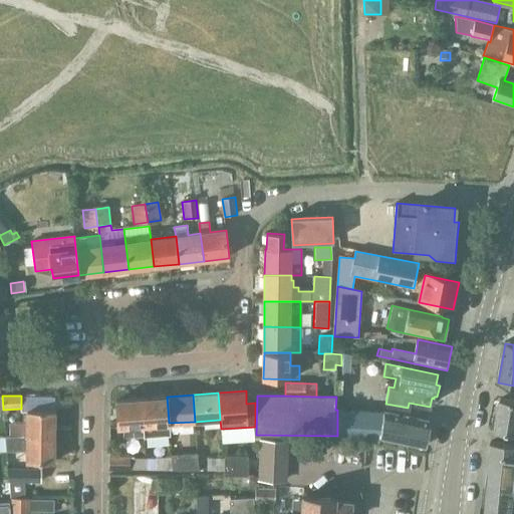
[(167,397),(142,398),(144,425),(143,425),(143,437),(168,435),(167,424),(169,423),(167,397)]
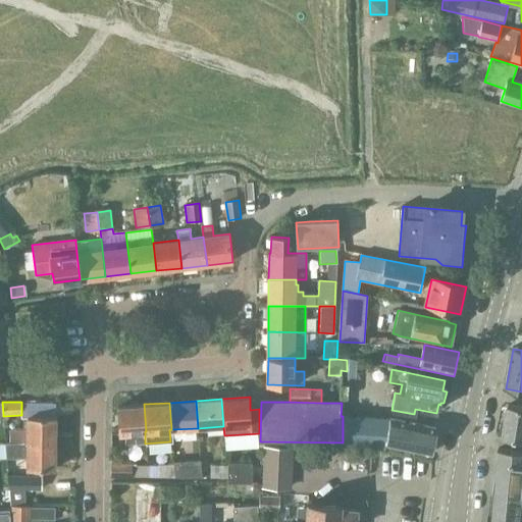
[(146,431),(144,404),(118,406),(119,433),(123,432),(124,445),(145,444),(145,431),(146,431)]
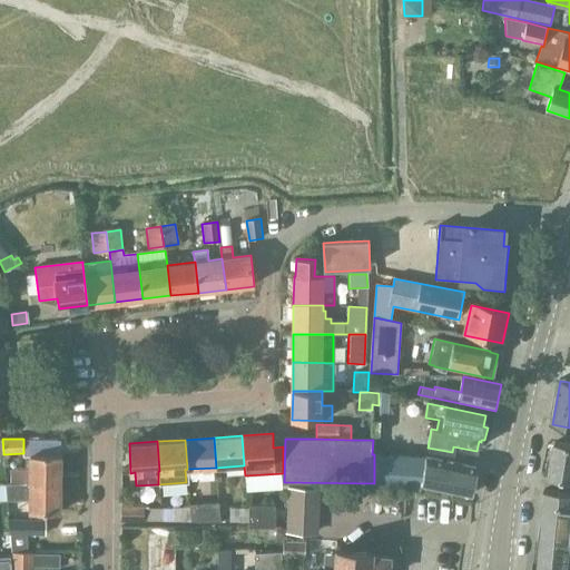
[(569,445),(556,443),(550,479),(569,482),(569,445)]
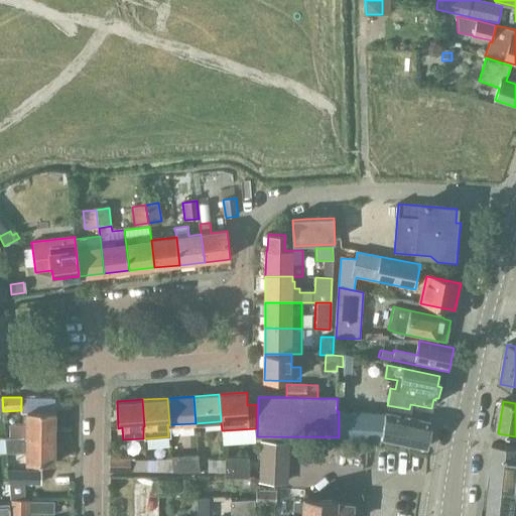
[(339,411),(339,437),(381,444),(382,441),(426,449),(431,424),(387,416),(339,411)]
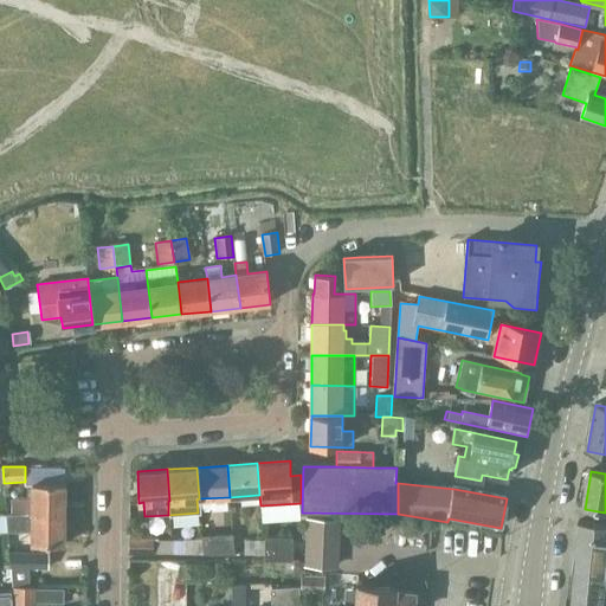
[(31,514),(64,514),(64,484),(31,484),(31,498),(10,498),(10,513),(31,514)]
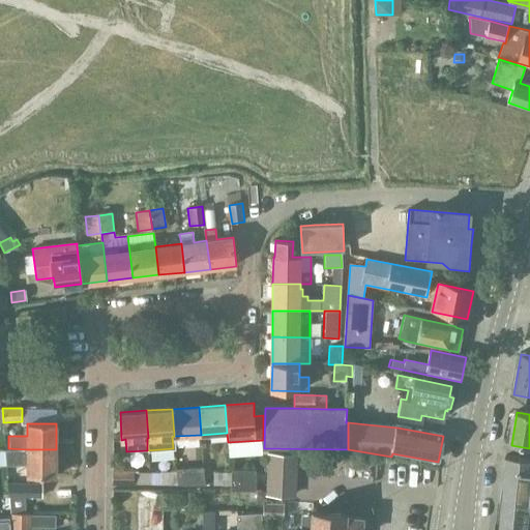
[(56,449),(27,449),(27,450),(8,450),(8,465),(26,465),(26,476),(56,476),(56,449)]
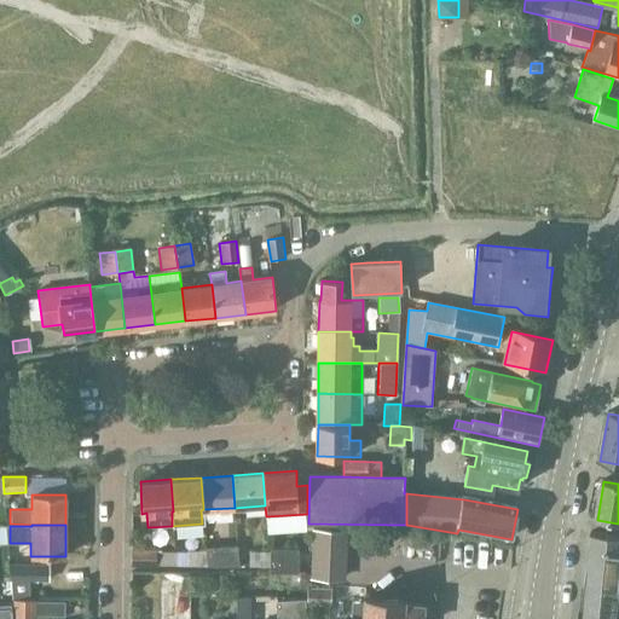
[(342,531),(312,530),(310,574),(310,578),(317,578),(340,579),(342,531)]
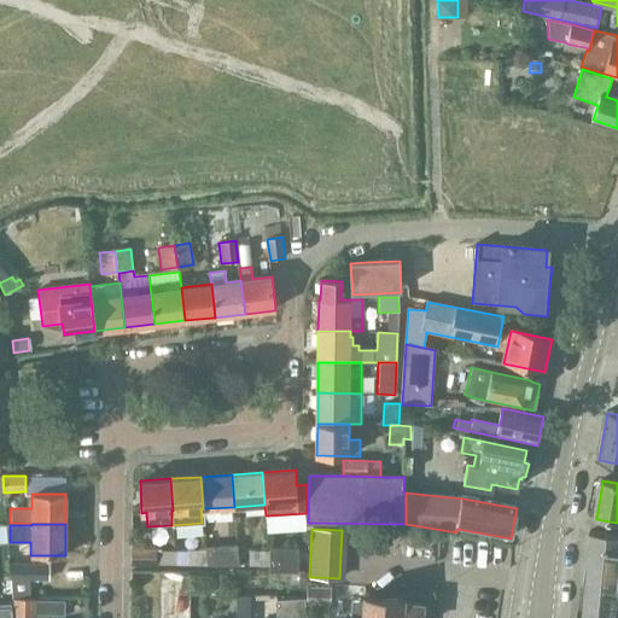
[(589,546),(587,566),(590,567),(588,587),(617,590),(617,534),(590,532),(589,546)]
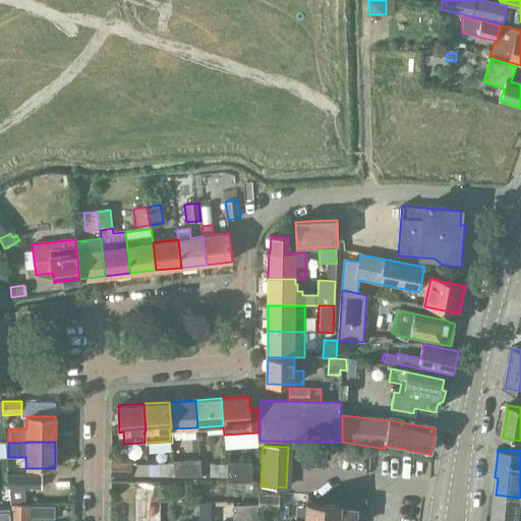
[(172,461),(172,464),(172,478),(199,478),(199,461),(172,461)]
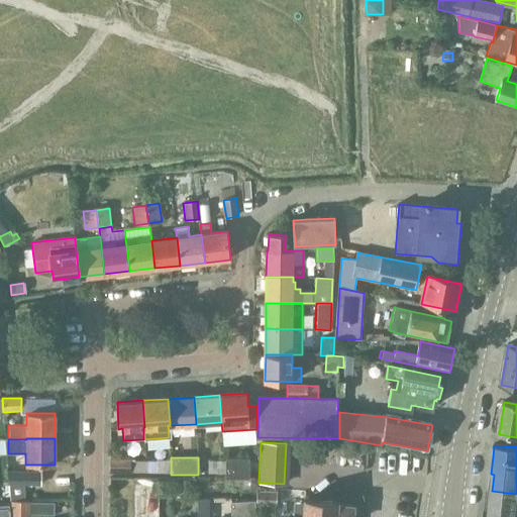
[(130,474),(146,474),(146,460),(134,460),(134,459),(130,459),(110,458),(110,473),(130,474)]
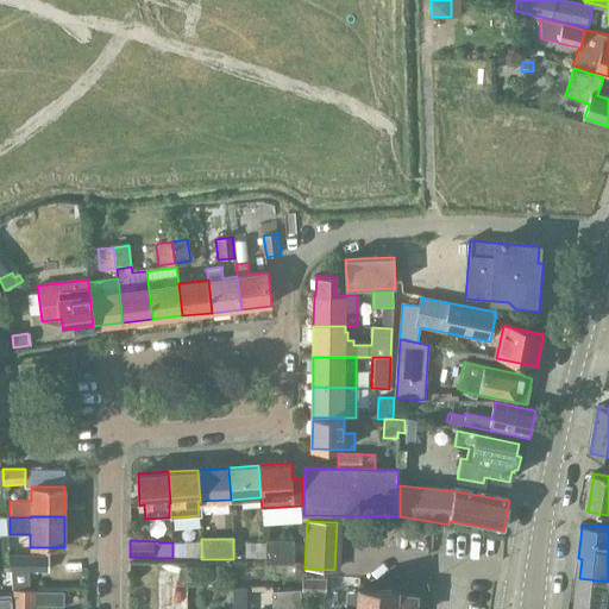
[(264,540),(264,542),(264,558),(264,563),(293,563),(294,540),(264,540)]
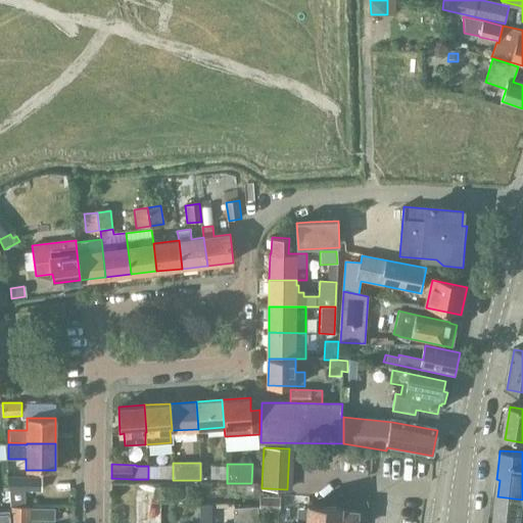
[(148,479),(173,480),(173,466),(157,465),(157,466),(148,466),(148,479)]
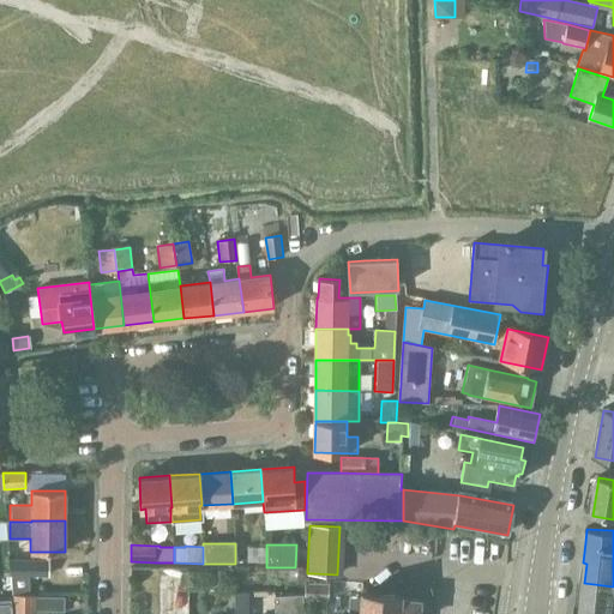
[(266,563),(266,547),(246,547),(246,563),(266,563)]
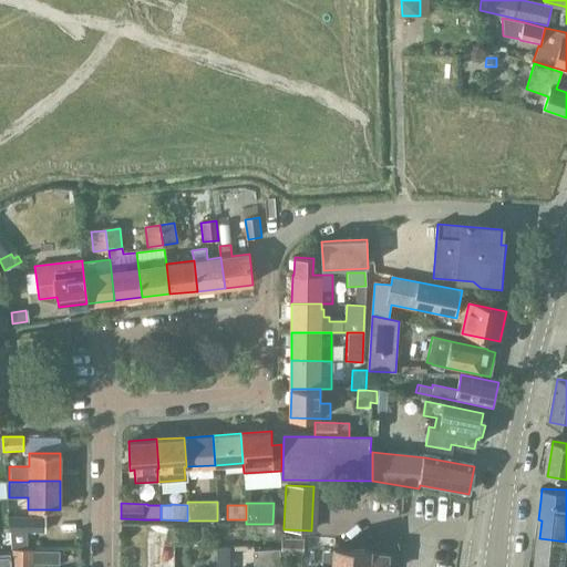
[(45,518),(9,517),(12,548),(26,548),(27,534),(45,534),(45,518)]
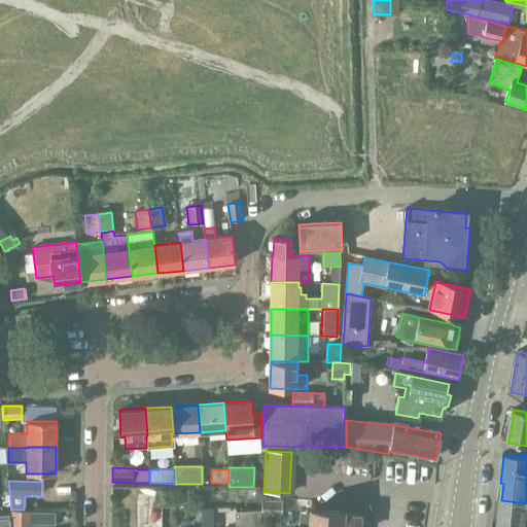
[(194,490),(182,490),(182,501),(194,501),(194,490)]
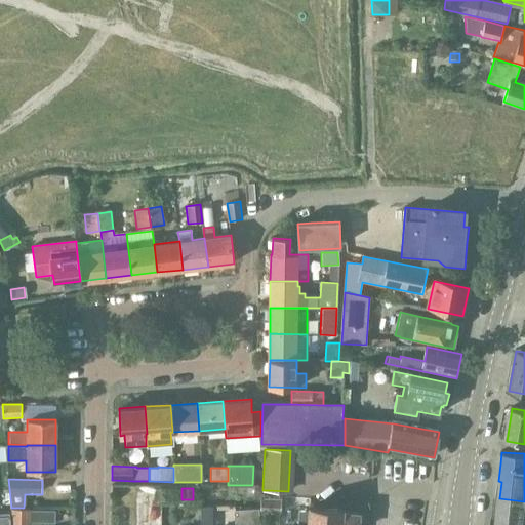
[(524,524),(524,501),(499,498),(496,524),(524,524)]
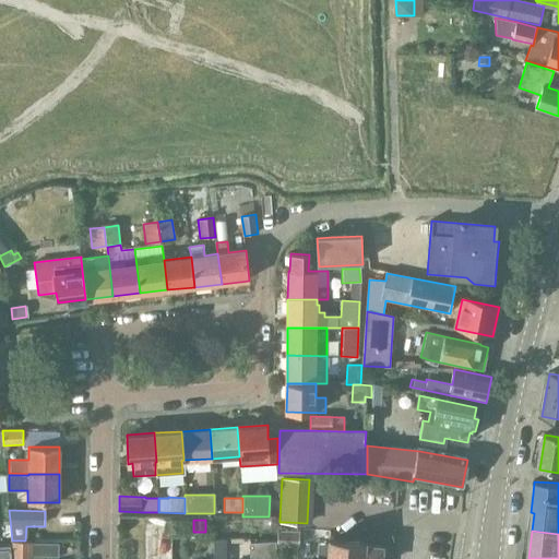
[(299,533),(277,532),(276,545),(298,547),(299,533)]
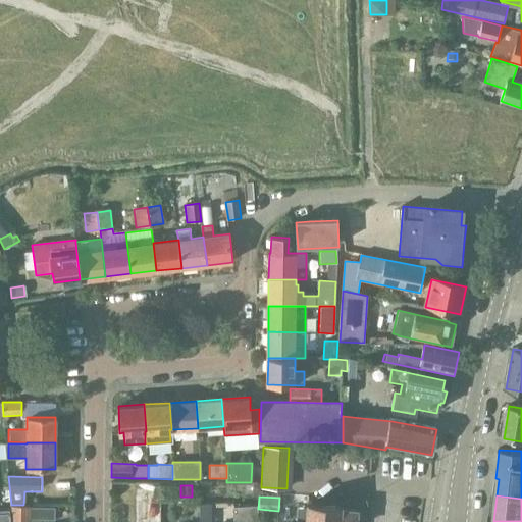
[(11,512),(11,521),(31,521),(31,507),(25,507),(25,505),(23,505),(11,505),(11,507),(11,512)]
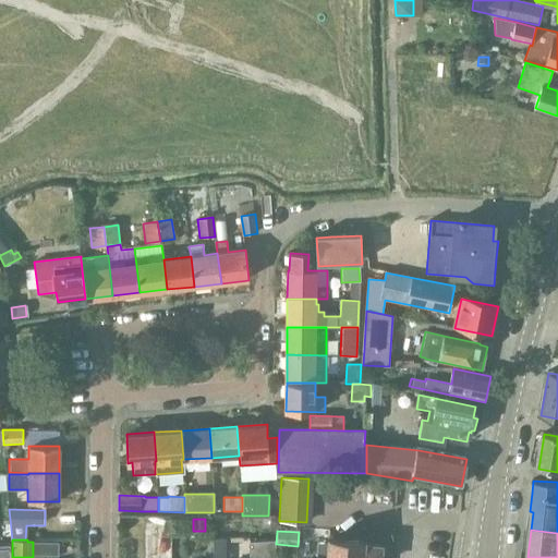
[(223,557),(223,554),(223,540),(213,540),(213,557),(223,557)]
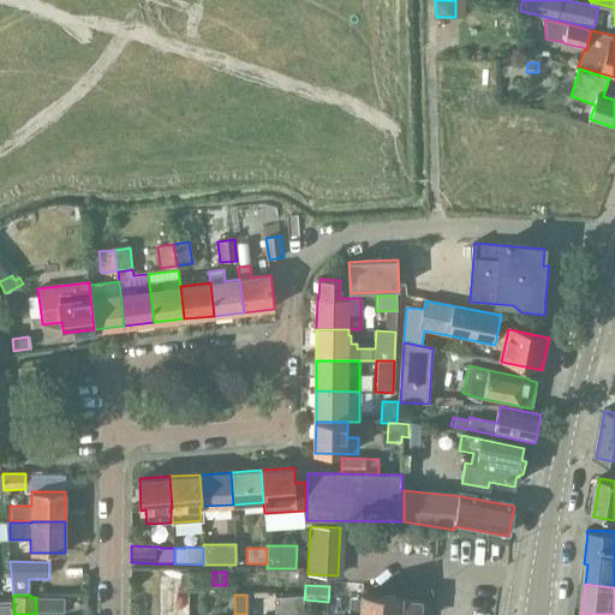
[(417,614),(419,602),(400,601),(400,597),(363,595),(360,614),(417,614)]
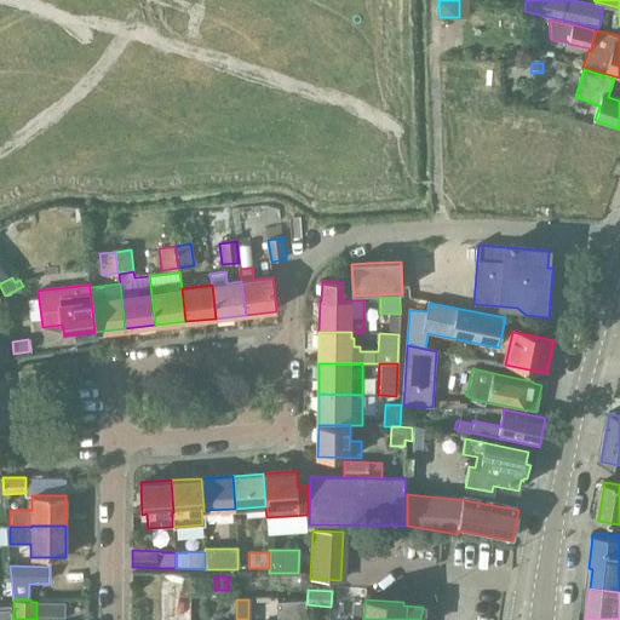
[(305,619),(304,601),(277,602),(279,619),(305,619)]
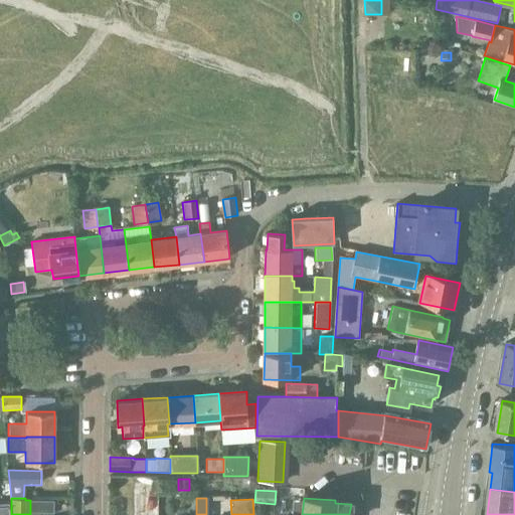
[(0,514),(11,514),(11,505),(10,514),(9,514),(10,506),(9,506),(9,503),(0,503),(0,514)]
